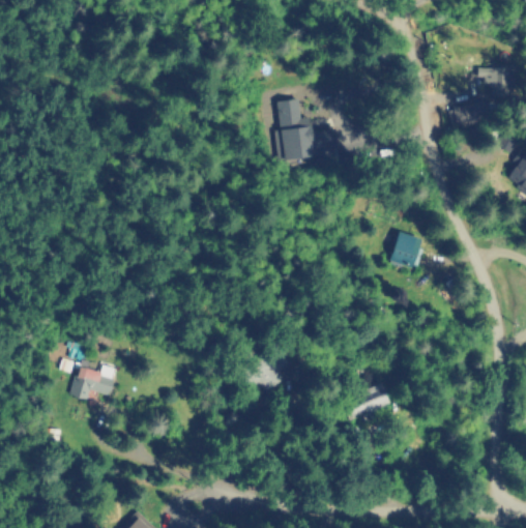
[(513,70),(514,94),(492,95),(492,83),(487,83),(487,70),(513,70)]
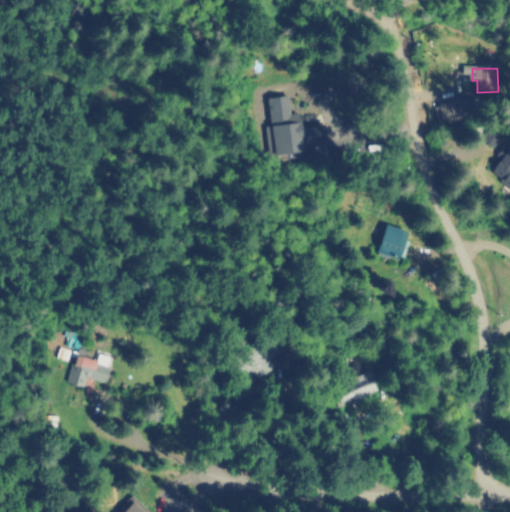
[(475,115),(443,124),(437,102),(469,93),(475,115)]
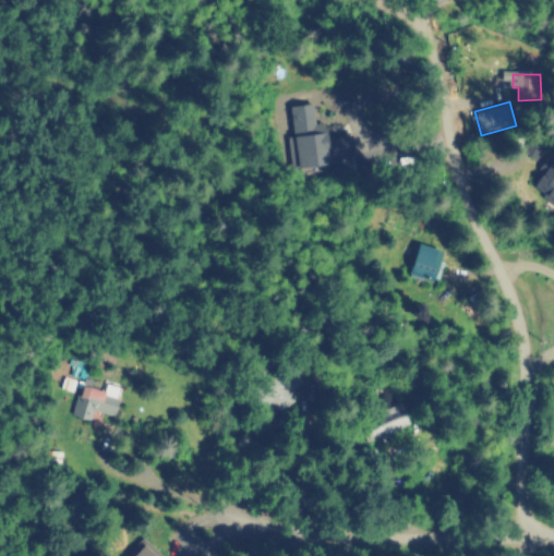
[(315,105),(316,125),(330,124),(330,137),(358,137),(358,152),(352,152),(353,172),(337,173),(337,166),(329,166),(329,161),(316,161),(316,165),(286,165),(286,139),(313,139),(313,132),(294,132),(294,105),(315,105)]
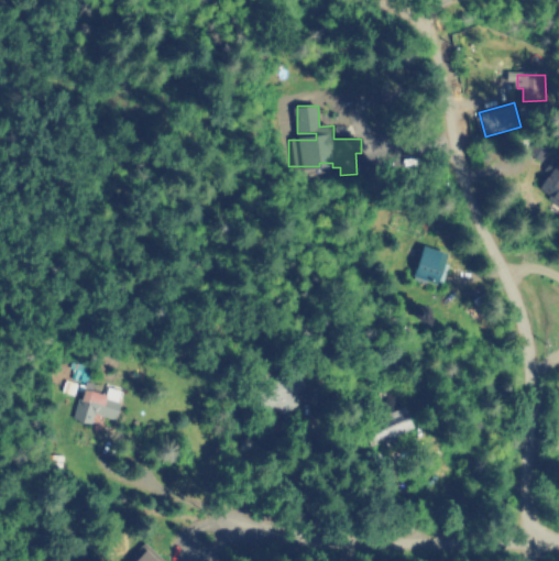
[(558,204),(551,198),(529,177),(552,151),(558,156),(558,204)]
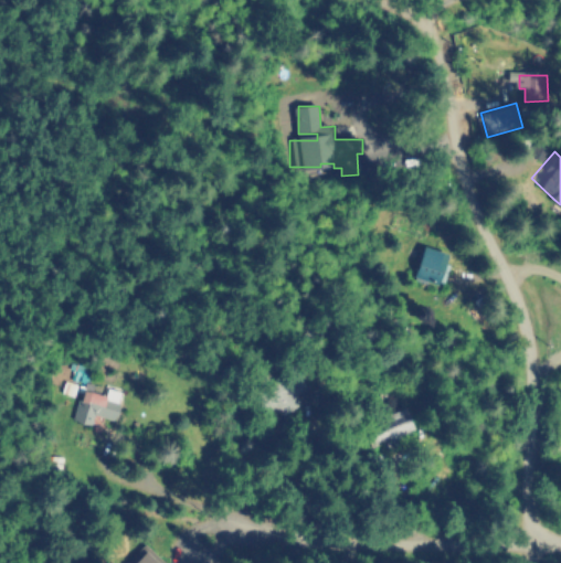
[(446,280),(416,282),(415,255),(446,255),(446,280)]
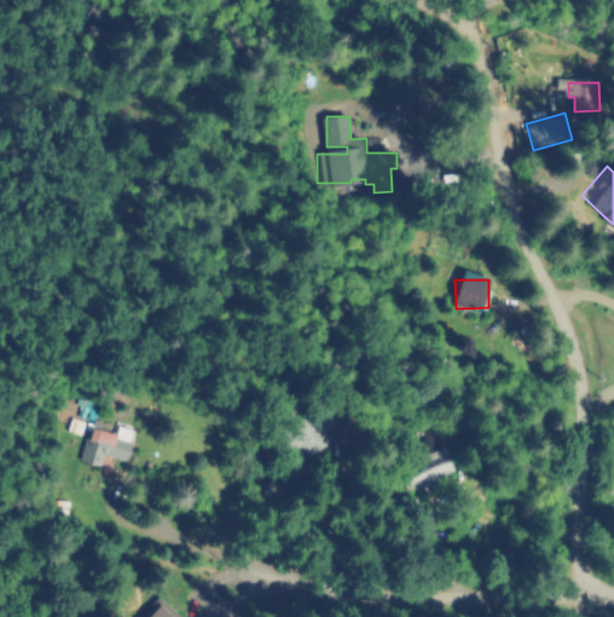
[(332,443),(313,459),(306,449),(295,457),(281,439),(322,405),(339,426),(326,436),(332,443)]
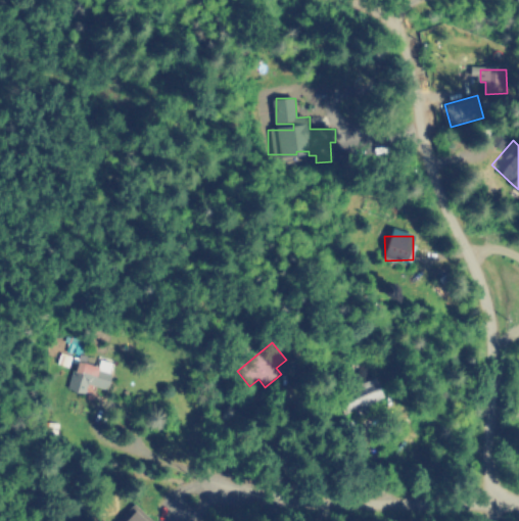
[(96,367),(102,369),(104,363),(114,365),(109,389),(89,385),(87,391),(74,388),(80,360),(97,363),(96,367)]
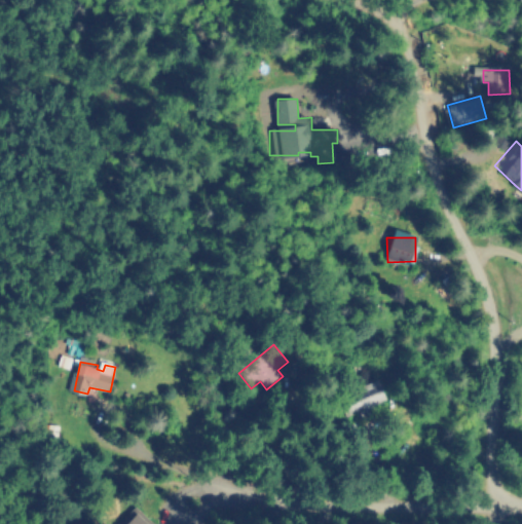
[(387,401),(349,417),(341,398),(379,382),(387,401)]
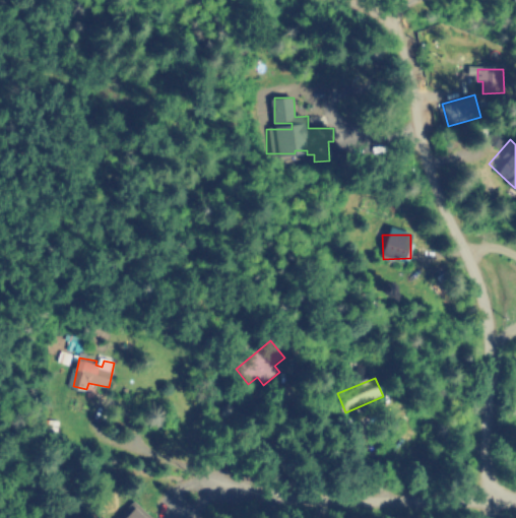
[(128,517),(139,507),(150,517),(128,517)]
